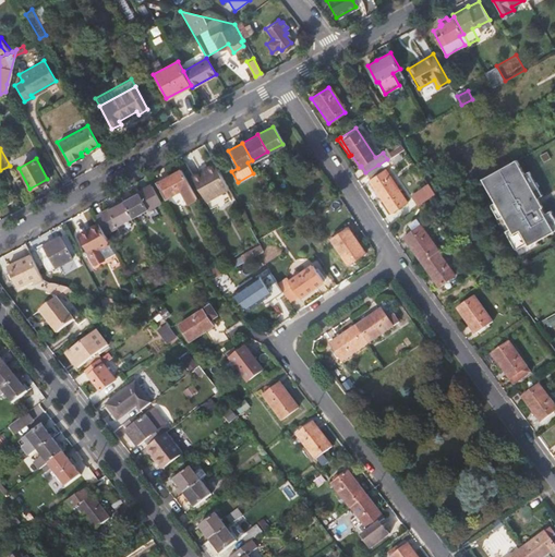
[(518,177),(510,161),(483,177),(491,192),(487,194),(492,203),(507,229),(503,232),(513,251),(523,244),(526,246),(554,229),(554,226),(546,212),(540,215),(535,207),(543,203),(539,196),(531,200),(518,177)]
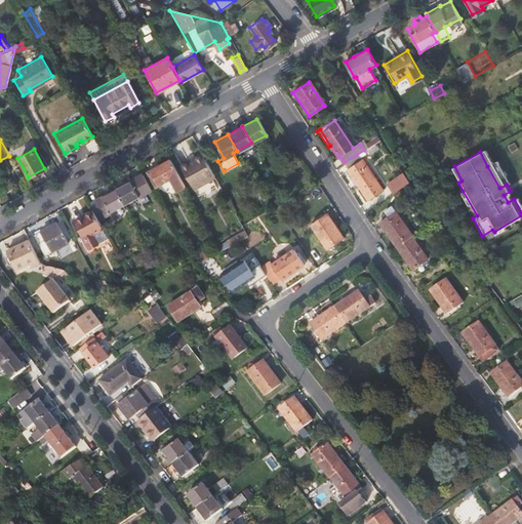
[(206,165),(200,154),(193,158),(194,159),(188,162),(187,161),(179,165),(193,190),(213,177),(206,165)]
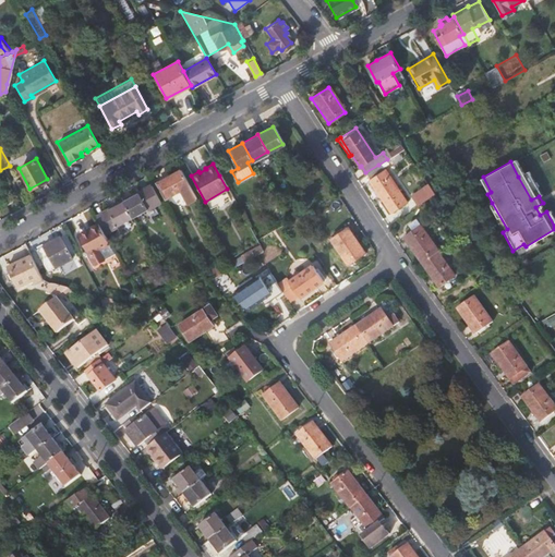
[(383,171),(378,165),(365,172),(370,180),(369,180),(390,214),(406,203),(385,170),(383,171)]
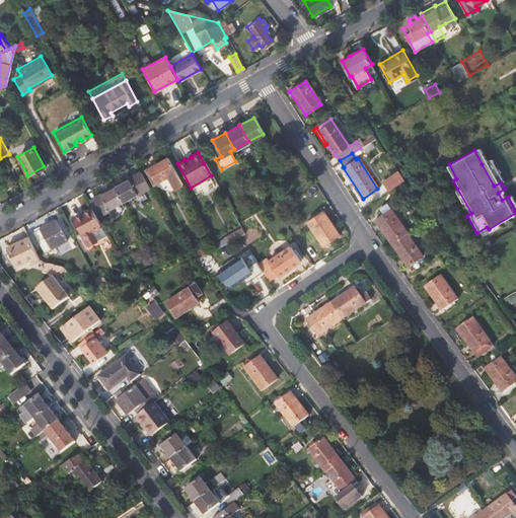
[(152,185),(166,176),(173,189),(181,185),(174,172),(166,157),(144,169),(152,185)]
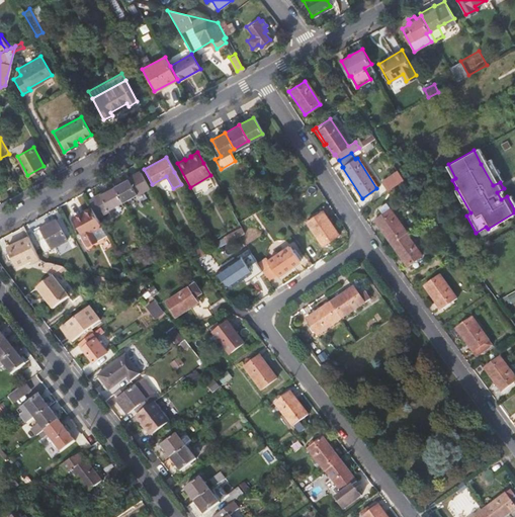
[(488,160),(481,164),(493,185),(500,182),(488,160)]
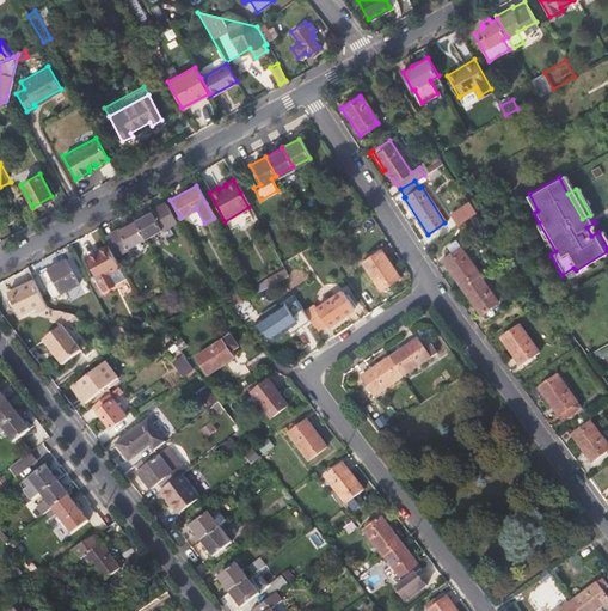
[(538,211),(529,194),(524,196),(534,213),(538,211)]
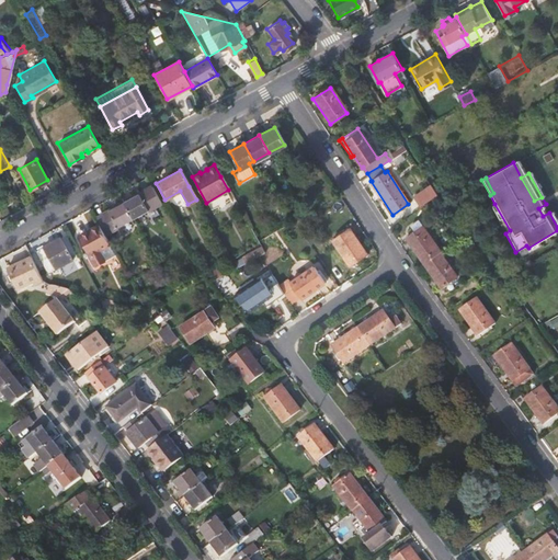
[(413,195),(420,205),(435,194),(429,184),(413,195)]
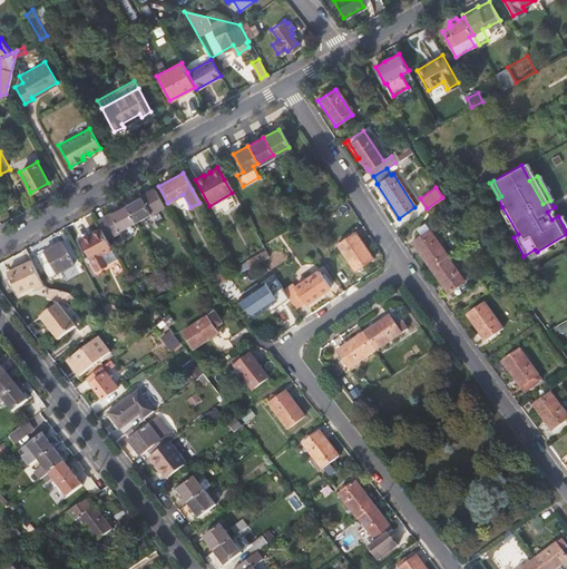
[(154,188),(125,205),(134,223),(163,206),(154,188)]
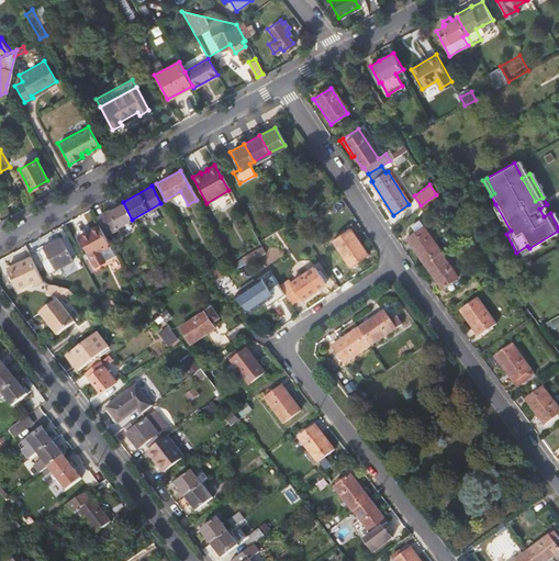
[(6,203),(14,199),(10,190),(1,194),(6,203)]
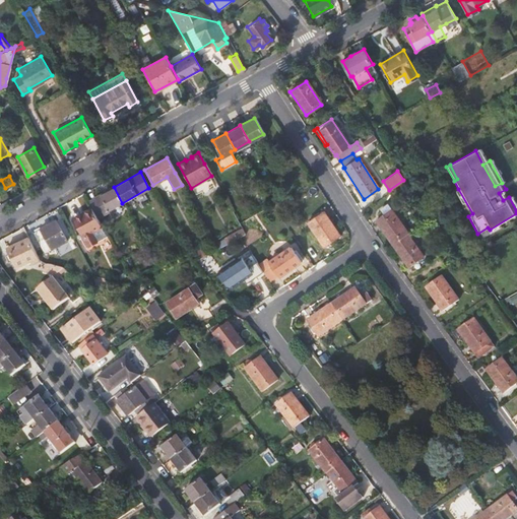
[(122,203),(114,187),(86,202),(90,208),(95,217),(122,203)]
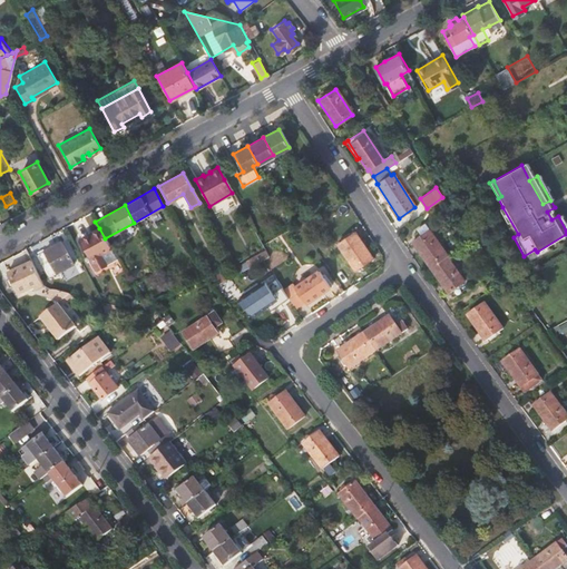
[(518,234),(502,207),(498,211),(514,237),(518,234)]
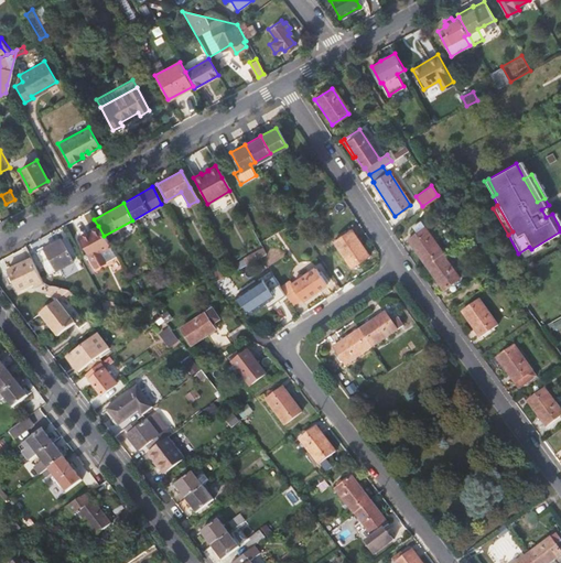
[(407,238),(424,263),(441,252),(420,222),(412,227),(416,233),(407,238)]
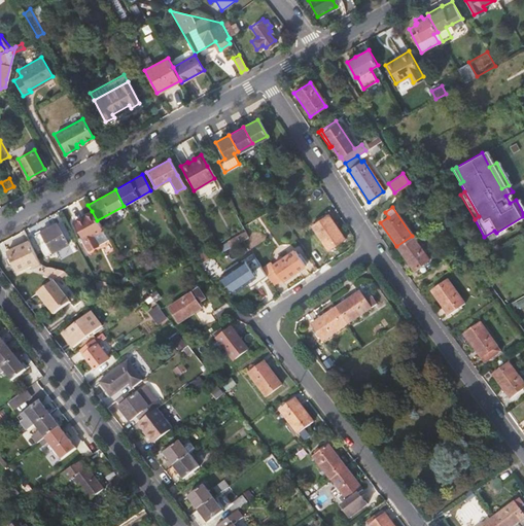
[(85,250),(107,239),(97,220),(92,211),(76,219),(86,238),(80,241),(85,250)]
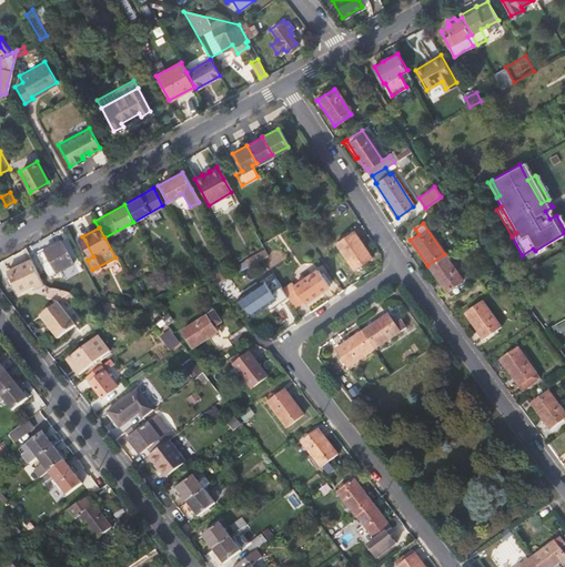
[(336,242),(353,269),(371,256),(353,230),(336,242)]
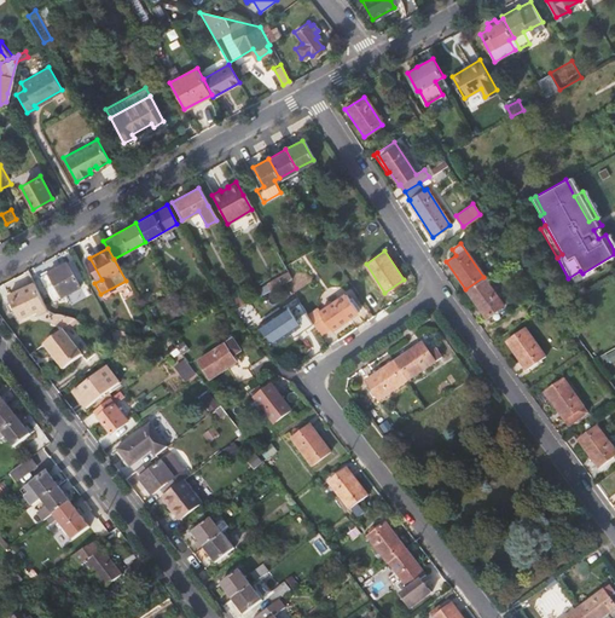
[(79,286),(64,261),(39,276),(50,296),(53,299),(79,286)]
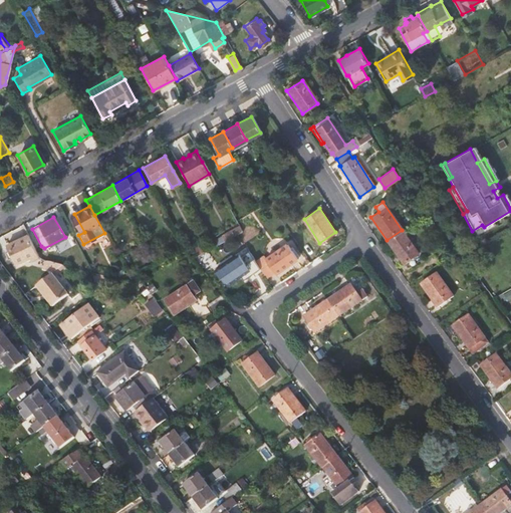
[(417,253),(402,230),(387,240),(402,262),(417,253)]
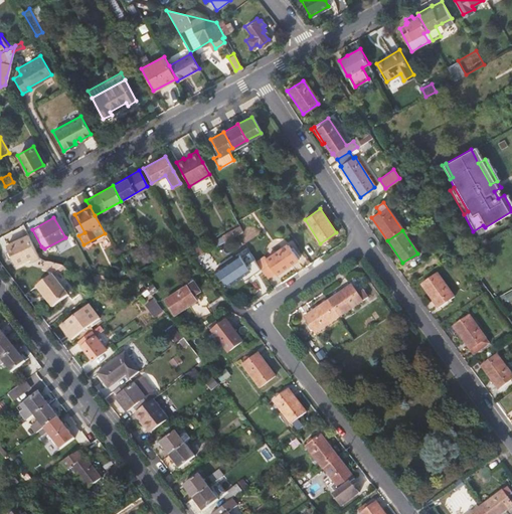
[(233,236),(231,231),(221,236),(224,241),(233,236)]
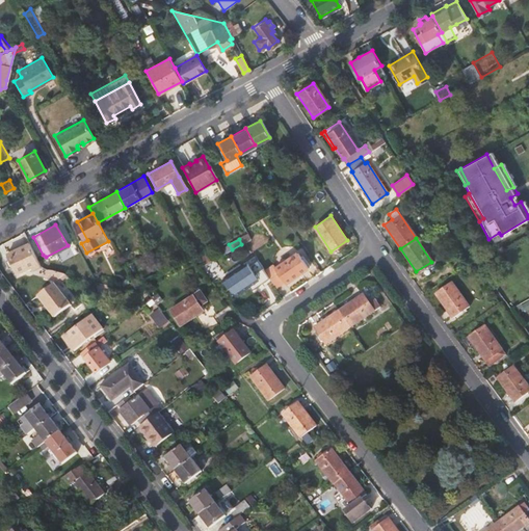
[(18,273),(40,262),(29,243),(7,255),(18,273)]
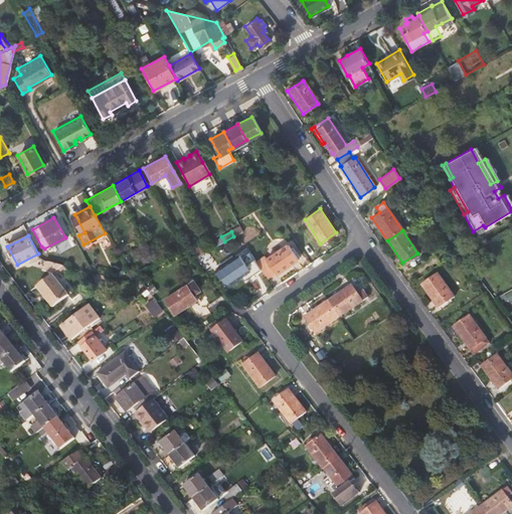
[(192,249),(196,258),(208,250),(204,242),(192,249)]
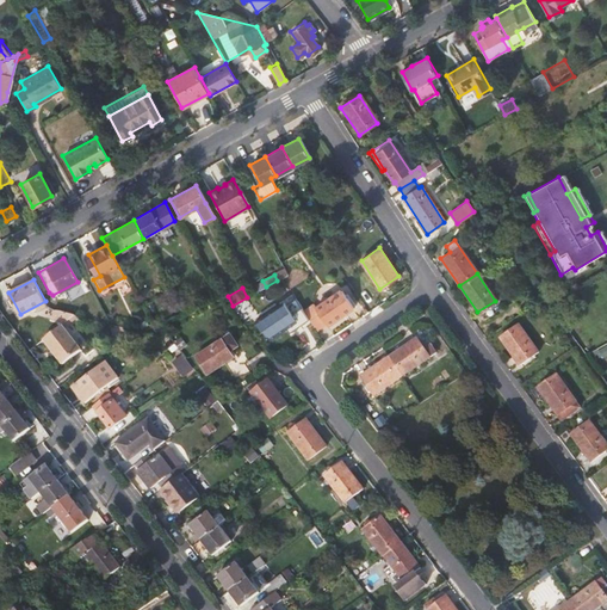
[(310,301),(299,307),(314,328),(323,322),(326,325),(351,308),(340,290),(314,308),(310,301)]
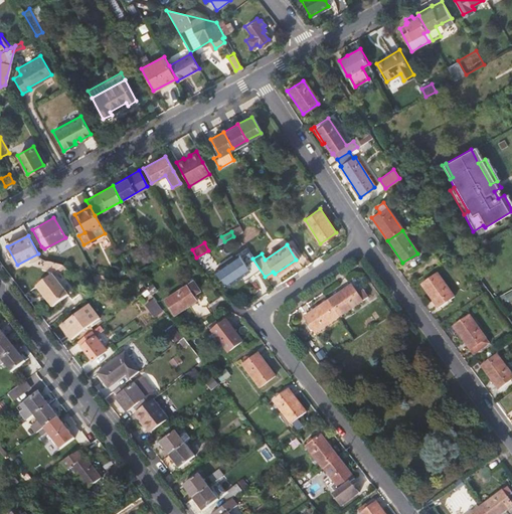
[(225,287),(249,271),(239,254),(215,271),(225,287)]
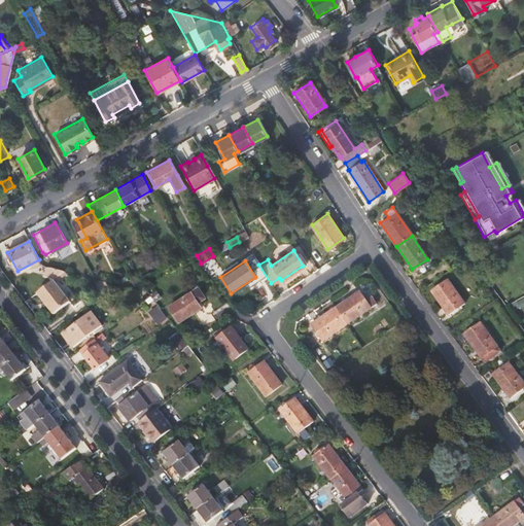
[(429,290),(446,314),(462,303),(445,279),(429,290)]
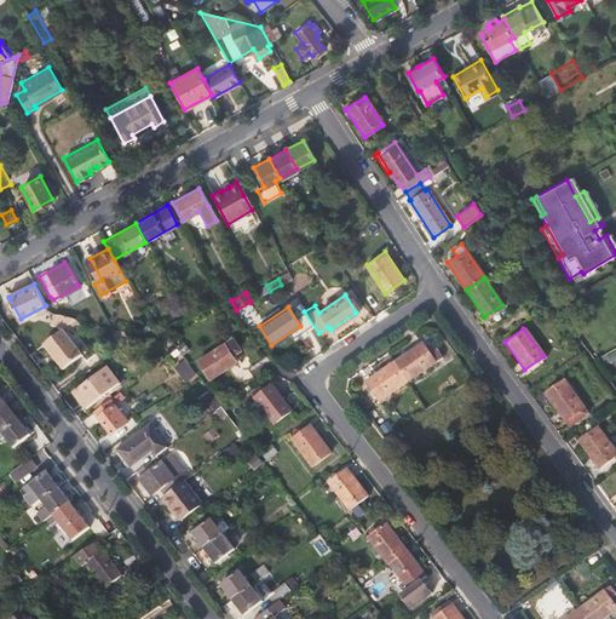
[(61,331),(41,344),(61,370),(79,356),(61,331)]
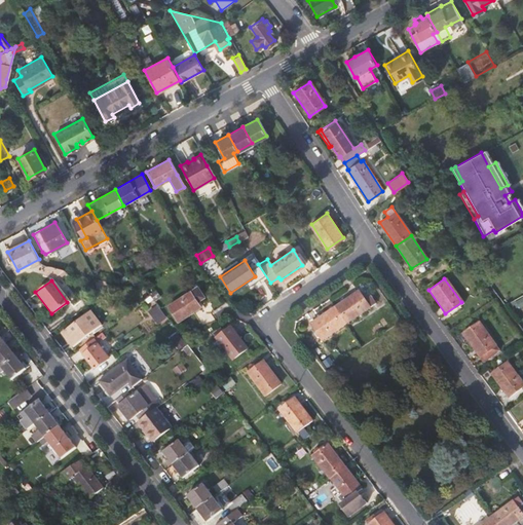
[(179,322),(201,307),(197,300),(204,296),(198,287),(169,306),(179,322)]
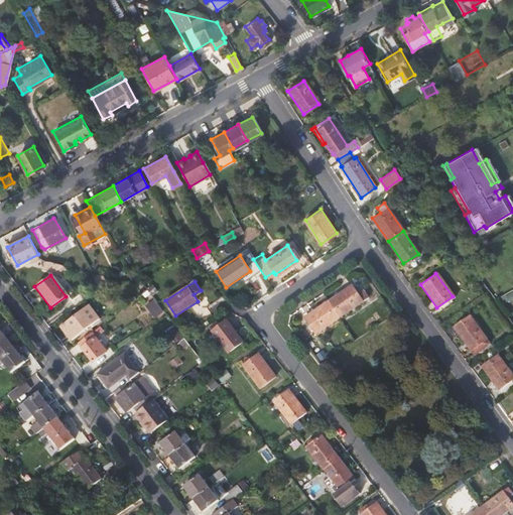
[(350,285),(328,300),(339,317),(366,299),(361,292),(357,295),(350,285)]
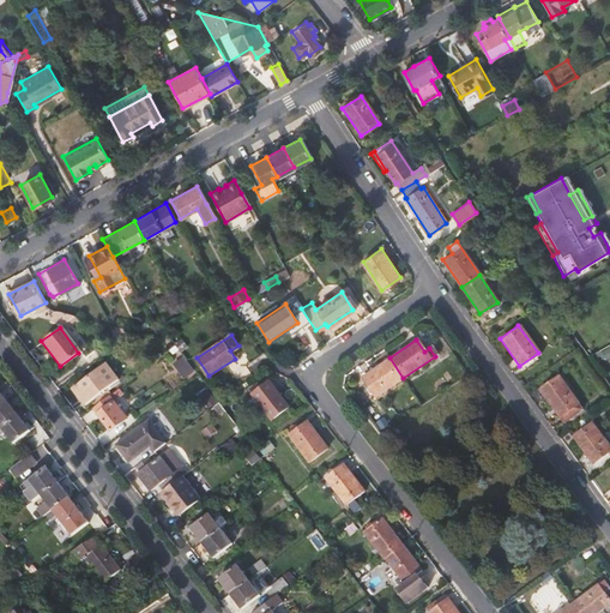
[(179,370),(186,365),(180,358),(174,362),(179,370)]
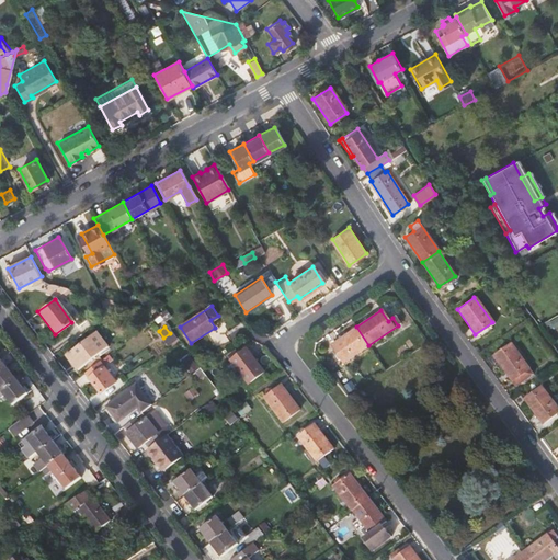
[(342,362),(368,345),(356,327),(330,344),(342,362)]
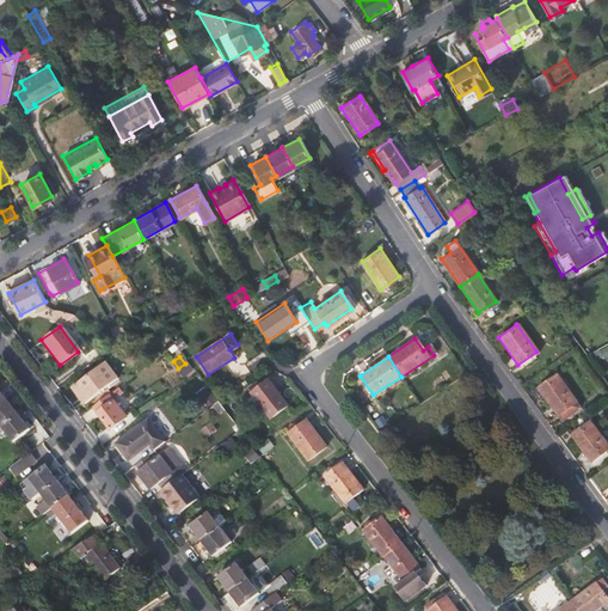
[(93,396),(98,402),(106,395),(110,392),(105,386),(116,378),(103,361),(71,388),(84,403),(93,396)]
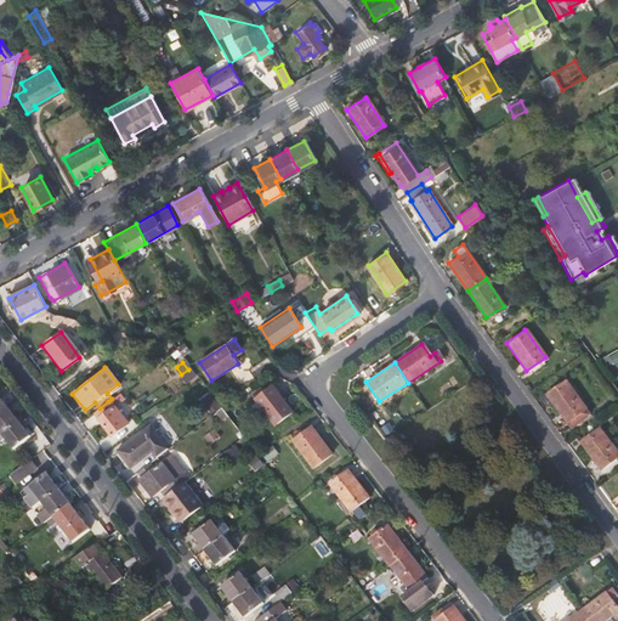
[(545,394),(565,422),(584,407),(565,379),(545,394)]
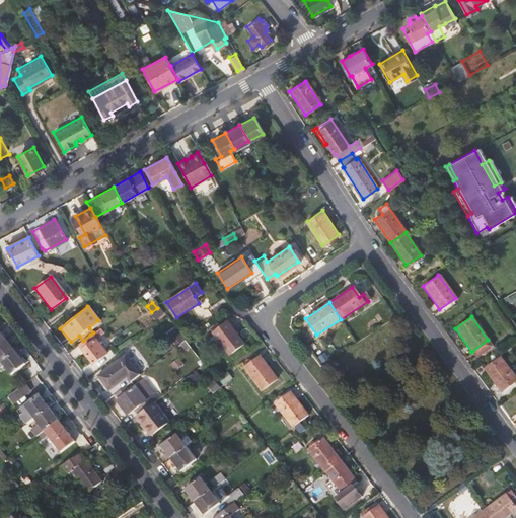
[(213,333),(213,334),(228,354),(242,343),(227,322),(220,326),(218,323),(211,328),(213,333)]
